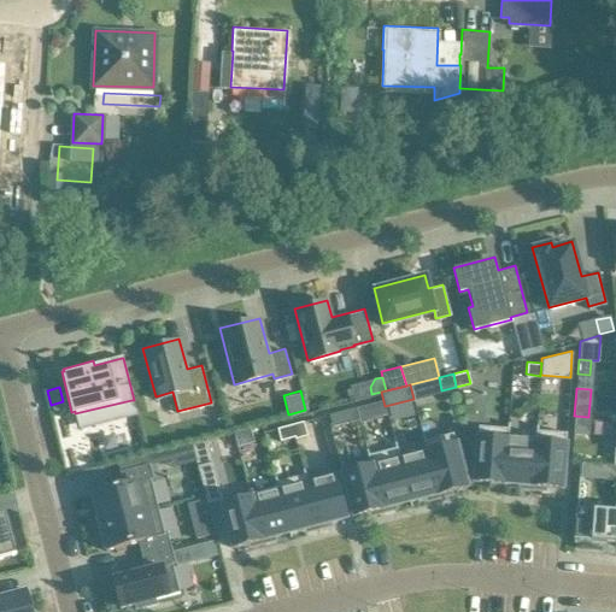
[(383,400),(369,404),(374,417),(387,413),(383,400)]
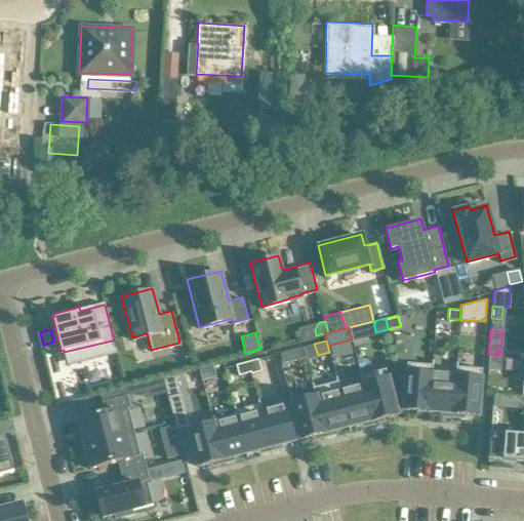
[(305,356),(303,346),(290,349),(293,359),(305,356)]
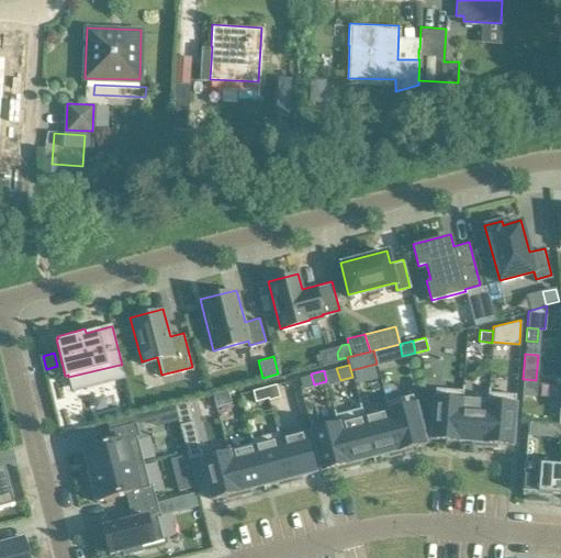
[(535,394),(536,380),(523,379),(522,393),(535,394)]
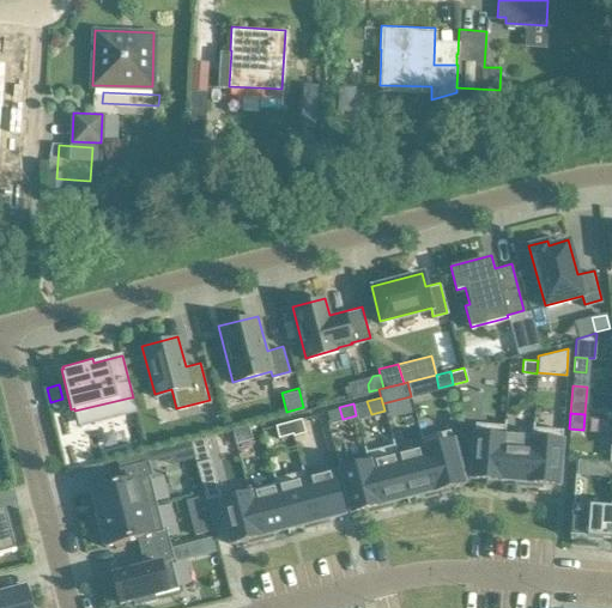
[(304,431),(301,417),(288,420),(291,432),(291,435),(304,431)]
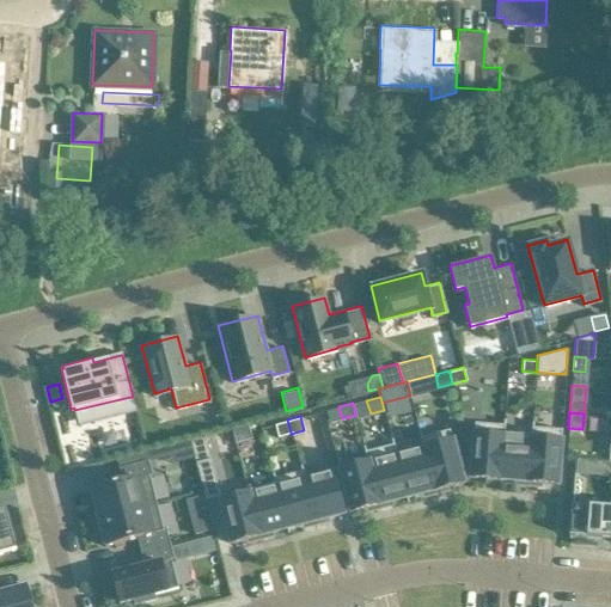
[(287,420),(274,423),(277,435),(291,431),(287,420)]
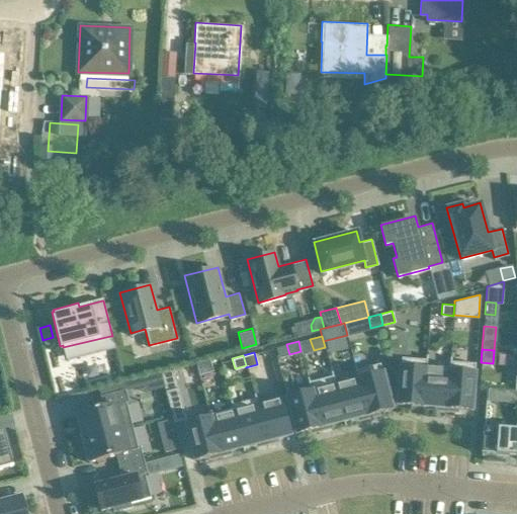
[(401,355),(398,403),(421,405),(422,405),(425,368),(426,358),(425,358),(401,355)]
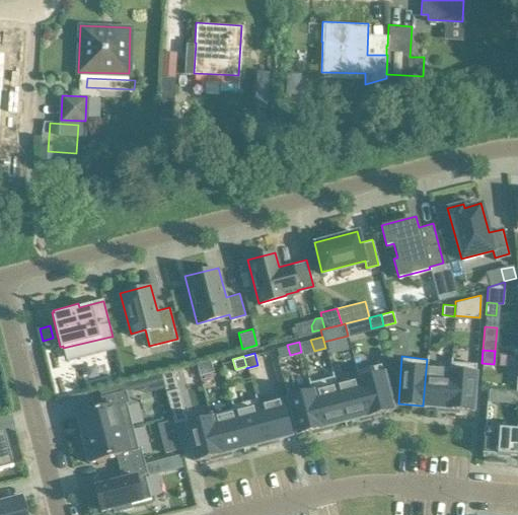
[(210,359),(196,362),(199,374),(213,371),(210,359)]
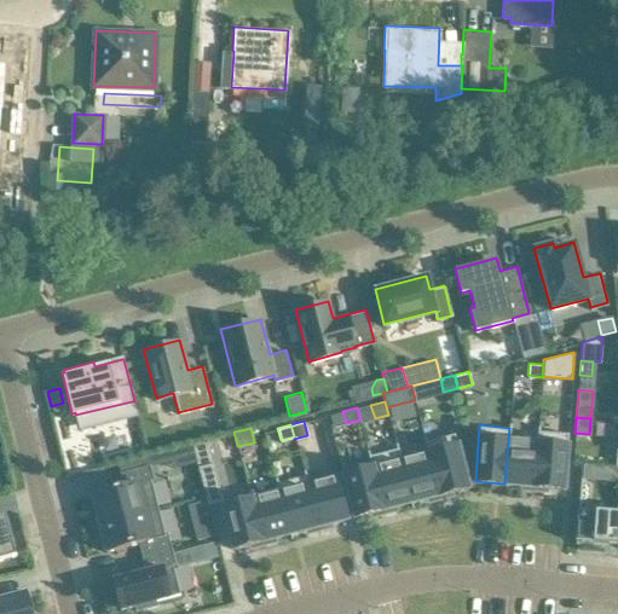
[(508,440),(504,484),(506,484),(532,485),(533,486),(538,429),(537,429),(536,441),(509,440),(509,428),(508,440)]
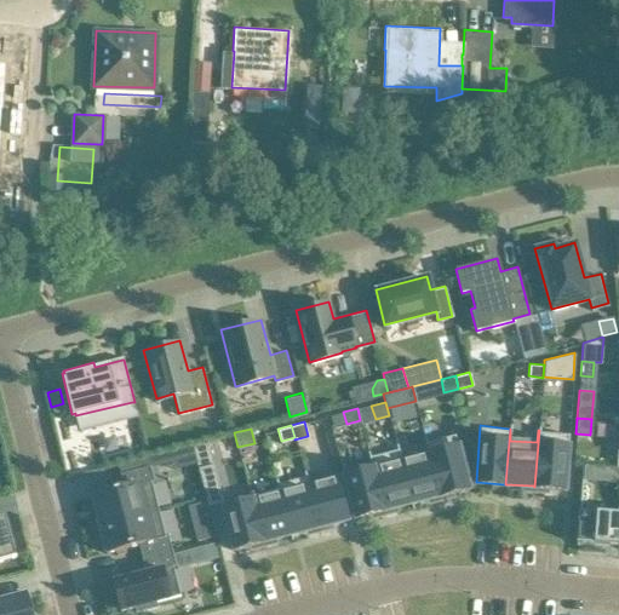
[(565,488),(569,432),(539,430),(534,487),(536,487),(565,488)]
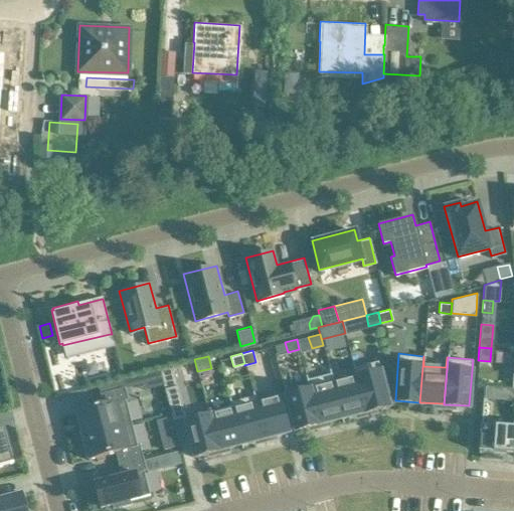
[(388,406),(377,360),(353,366),(365,411),(388,406)]
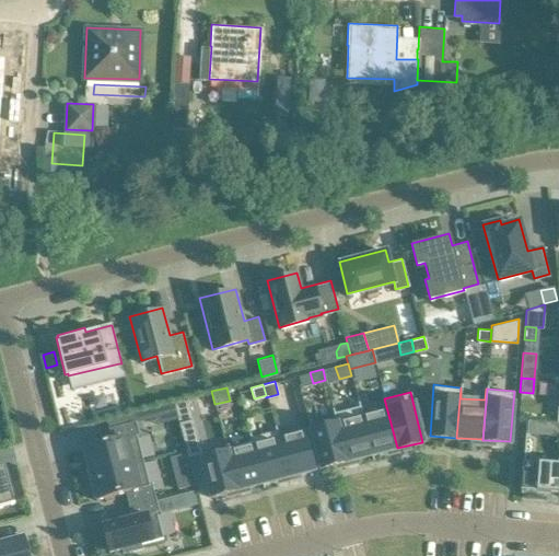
[(187,397),(173,401),(176,412),(189,408),(187,397)]
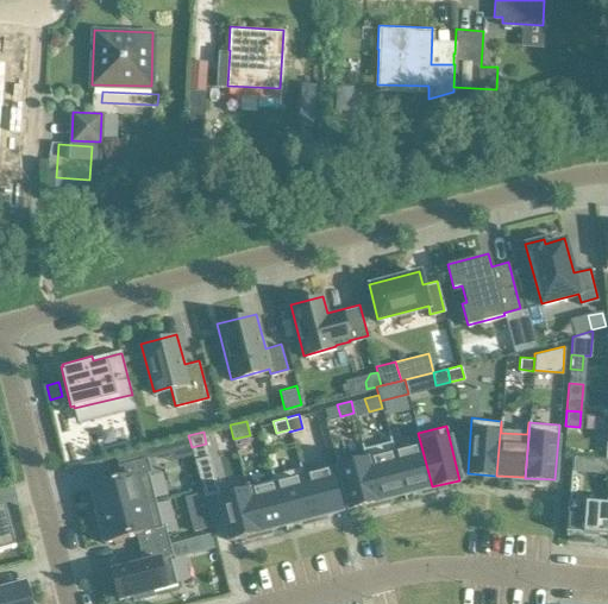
[(392,440),(390,440),(405,494),(432,486),(418,433),(420,446),(394,452),(392,440)]
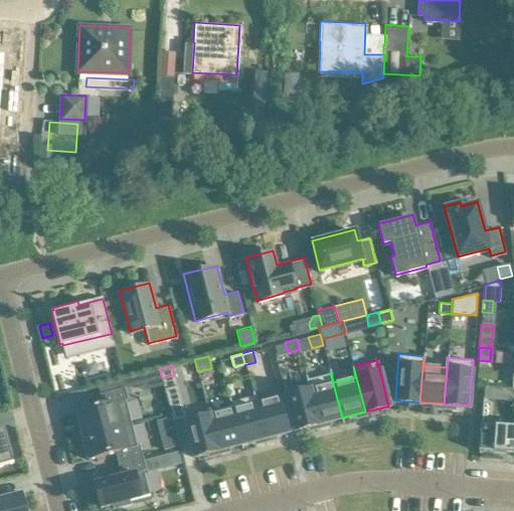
[(159,368),(140,373),(144,388),(163,383),(159,368)]
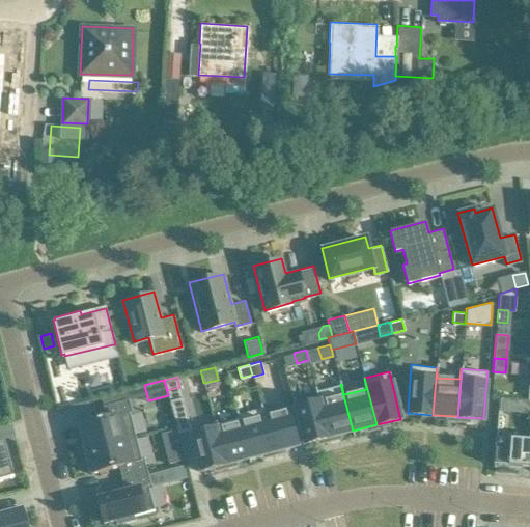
[(340,384),(316,390),(328,437),(353,431),(340,384)]
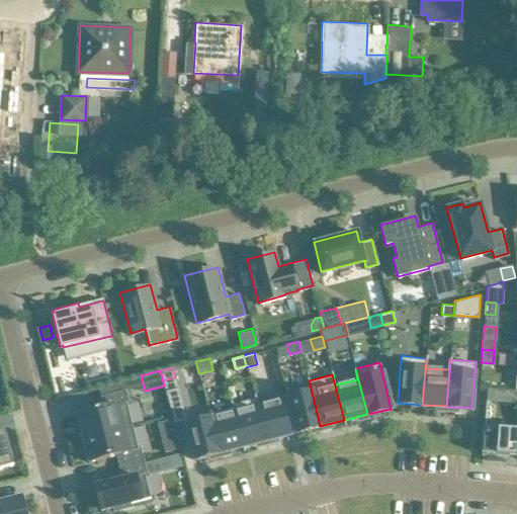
[(103,407),(76,414),(82,437),(132,424),(125,402),(127,401),(124,389),(130,387),(127,379),(101,386),(103,394),(100,395),(103,407)]
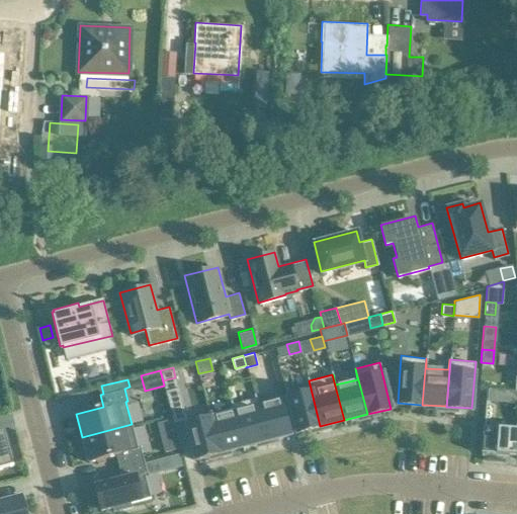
[(296,432),(320,426),(309,380),(308,380),(311,392),(286,397),(296,432)]
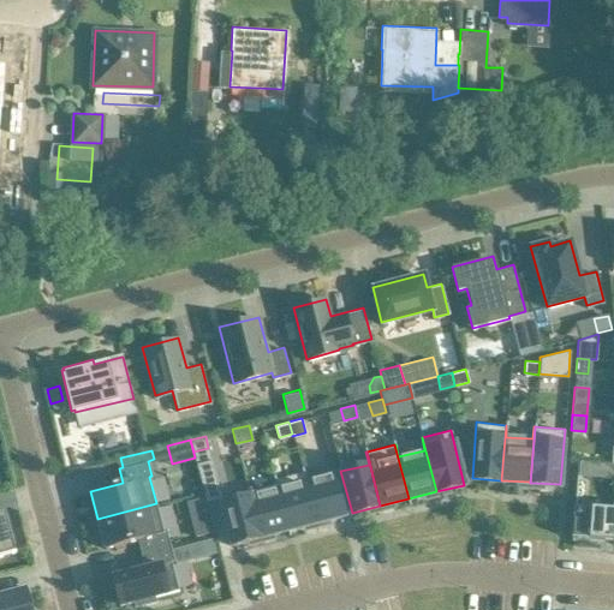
[(210,459),(196,462),(204,495),(206,500),(220,496),(210,459)]
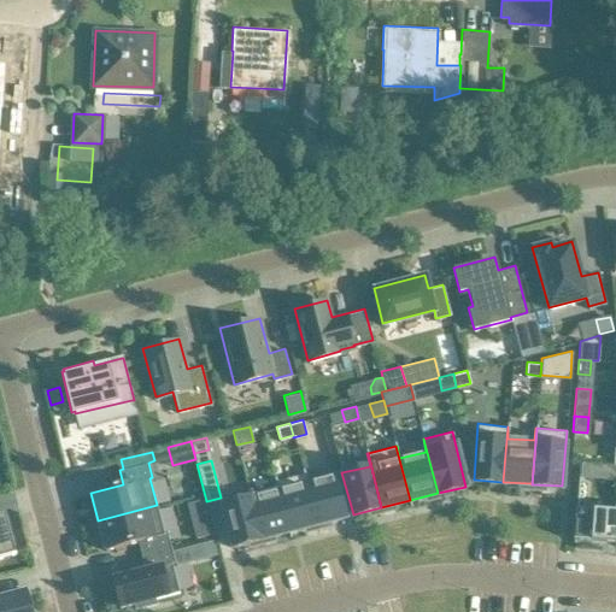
[(317,524),(306,482),(308,482),(304,472),(276,480),(275,480),(276,484),(279,489),(289,531),(289,530),(316,524),(317,524)]
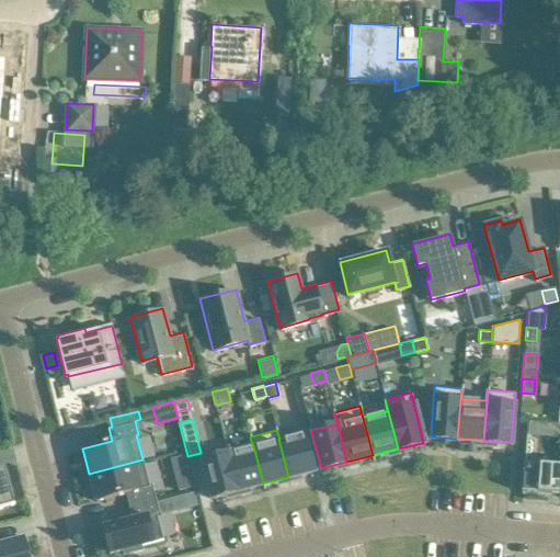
[(315,470),(305,432),(280,439),(278,439),(288,477),(315,470)]
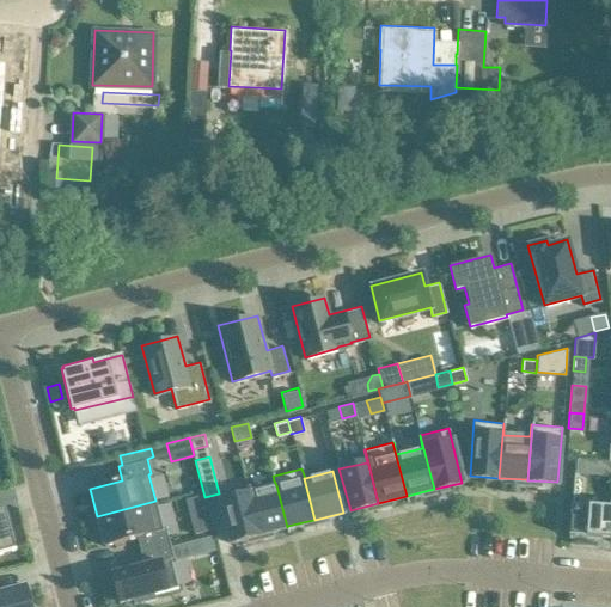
[(287,527),(276,485),(274,480),(248,486),(246,488),(248,492),(258,533),(260,533),(286,527),(287,527)]
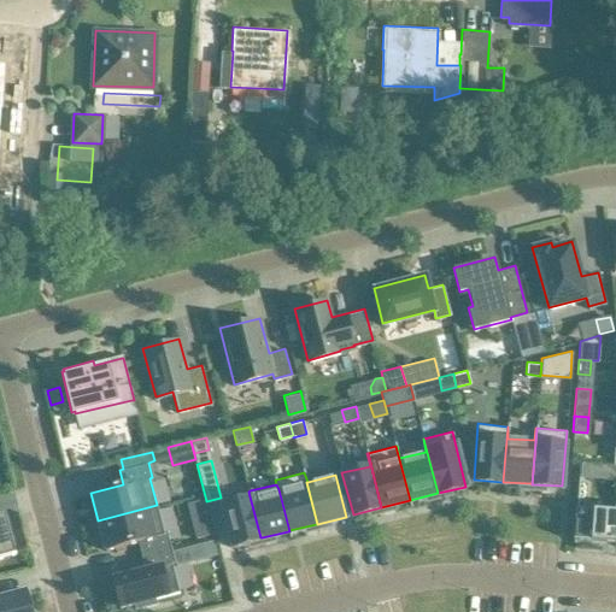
[(205,496),(188,501),(191,513),(209,508),(206,501),(205,496)]
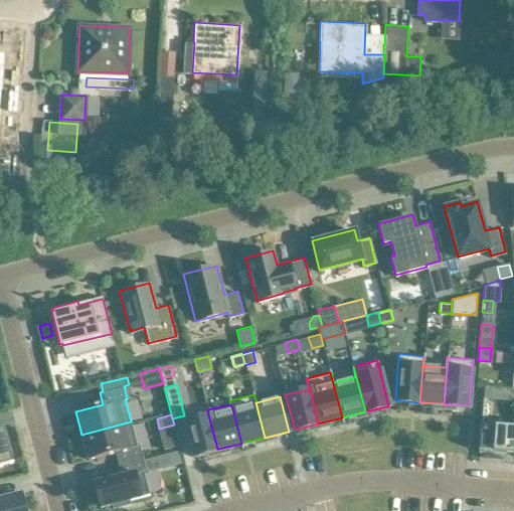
[(217,449),(208,414),(184,420),(193,455),(217,450),(217,449)]
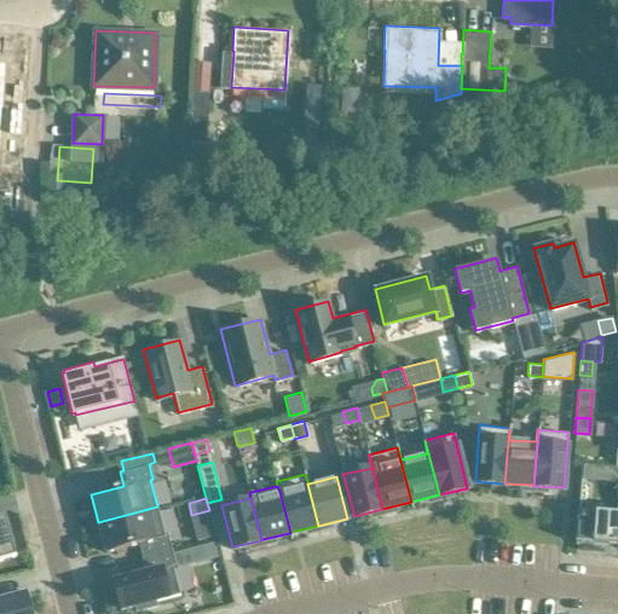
[(165,534),(157,507),(98,522),(105,550),(138,542),(142,556),(171,548),(167,533),(165,534)]
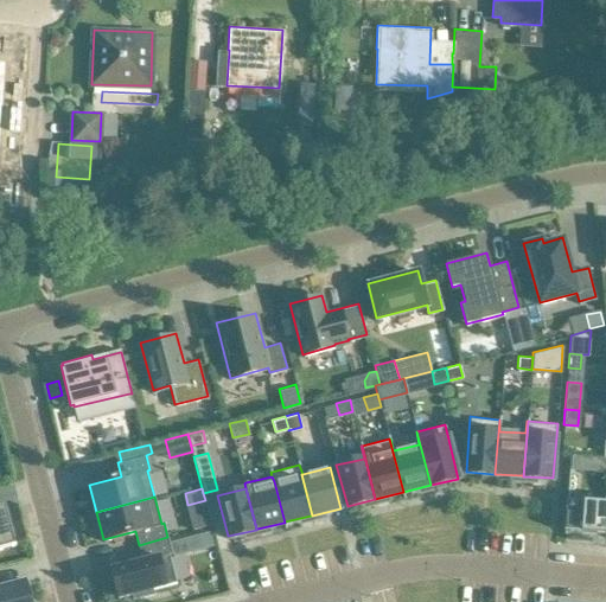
[(605,532),(605,503),(566,500),(563,530),(566,530),(605,532)]
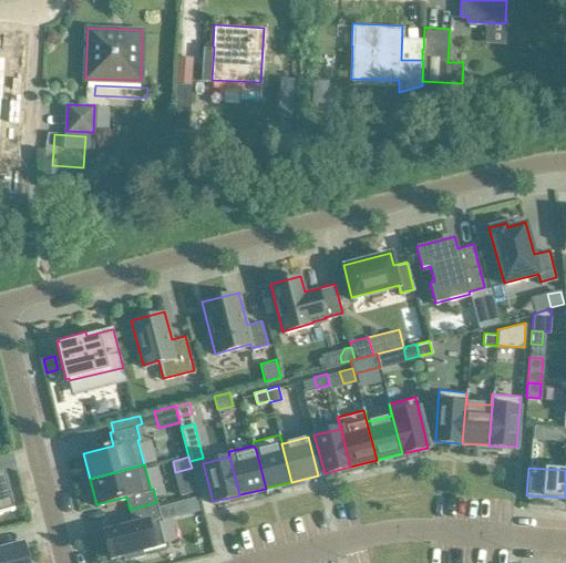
[(0,511),(13,508),(4,471),(0,472),(0,511)]
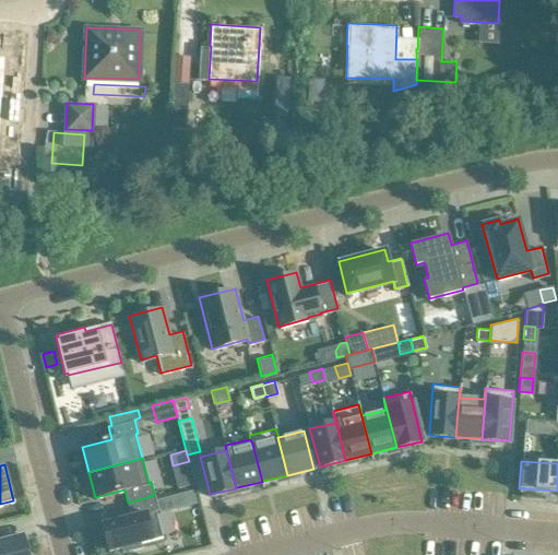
[(191,488),(179,492),(182,504),(193,500),(191,488)]
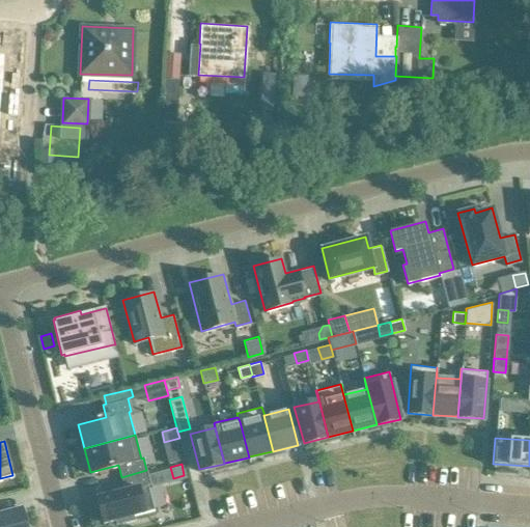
[(154,508),(147,483),(150,483),(146,470),(121,477),(124,490),(96,497),(103,522),(116,518),(117,522),(133,518),(133,514),(154,508)]
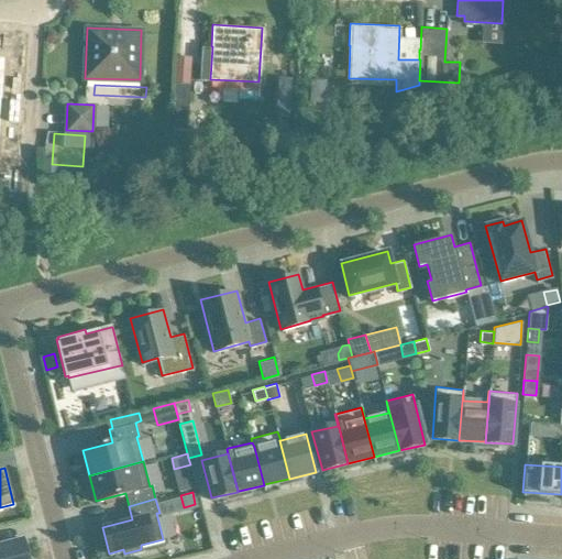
[(28,558),(22,536),(0,541),(0,558),(28,558)]
